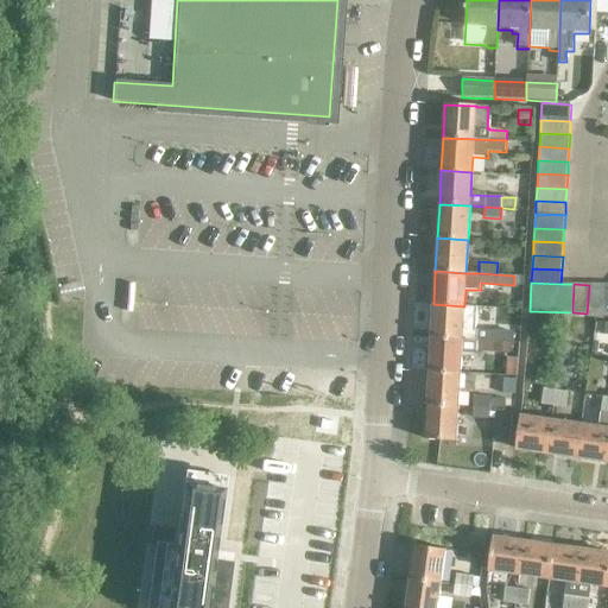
[(605,285),(589,285),(587,314),(603,314),(605,285)]
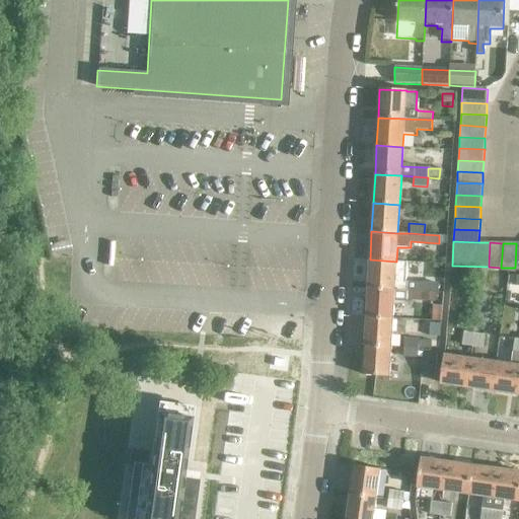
[(370,260),(368,290),(422,293),(422,284),(405,283),(406,262),(396,262),(370,260)]
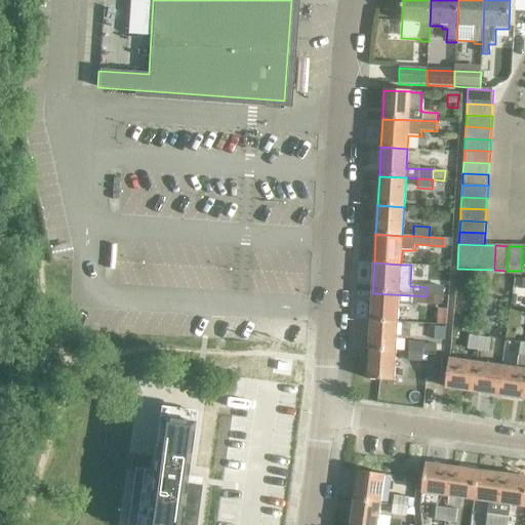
[(524,279),(514,278),(513,288),(524,288),(524,279)]
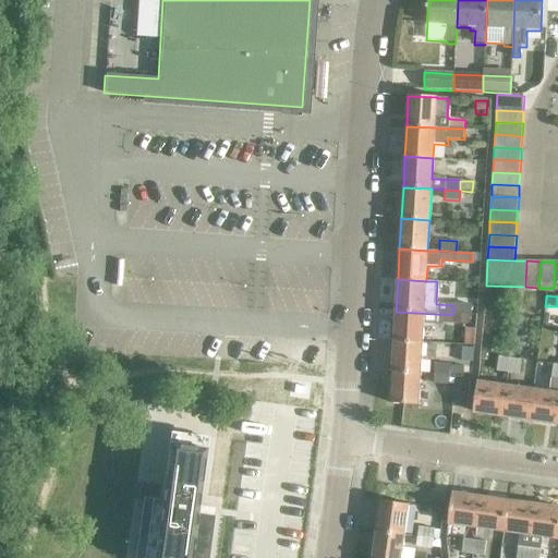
[(453,315),(396,312),(393,342),(422,343),(423,325),(437,325),(437,323),(452,324),(453,315)]
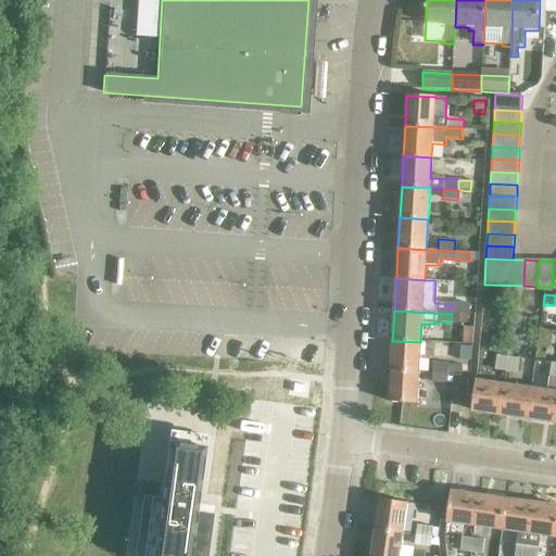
[(452,314),(451,323),(467,324),(468,315),(452,314)]
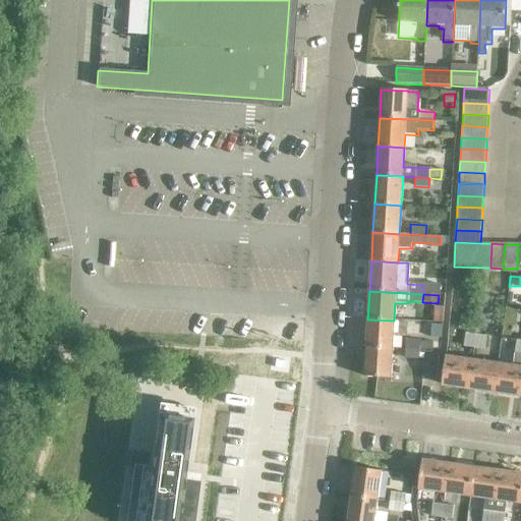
[(435,308),(433,323),(442,324),(443,313),(444,309),(435,308)]
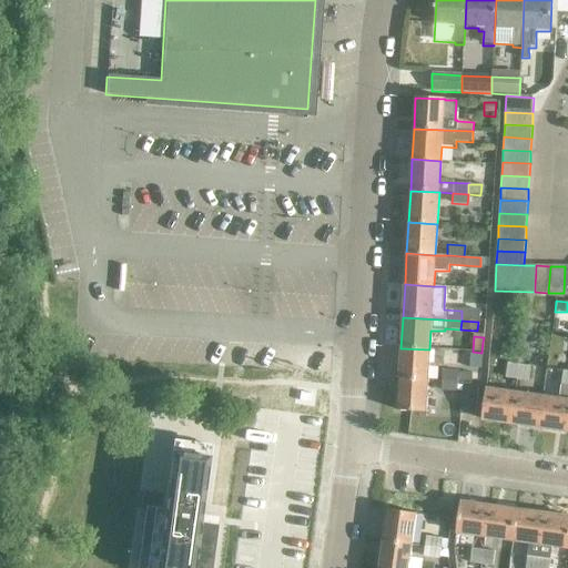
[(429,350),(401,348),(399,379),(428,381),(429,350)]
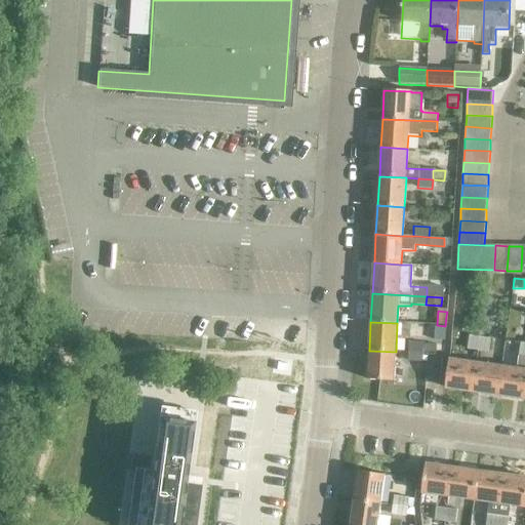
[(435,327),(434,341),(444,342),(445,328),(435,327)]
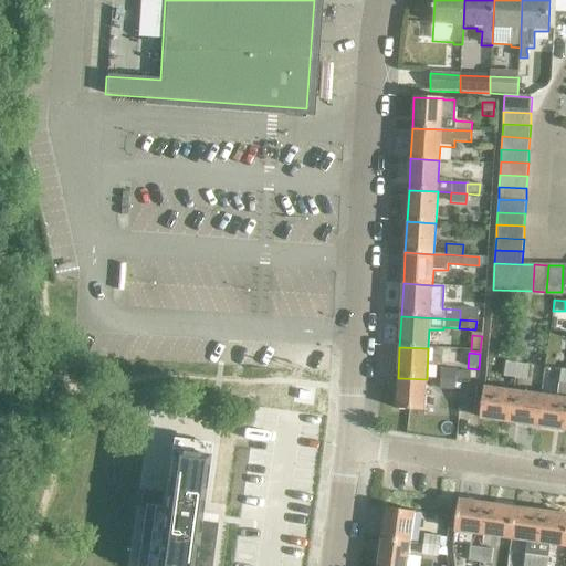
[(515,378),(517,364),(505,362),(504,377),(515,378)]
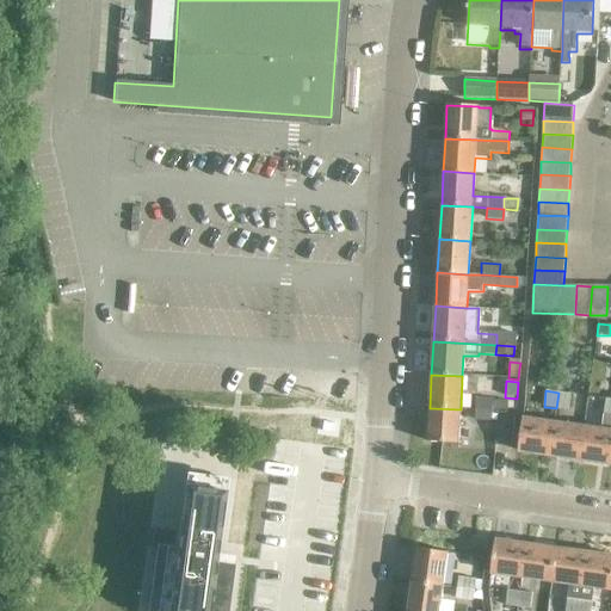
[(571,394),(559,393),(556,408),(568,411),(571,394)]
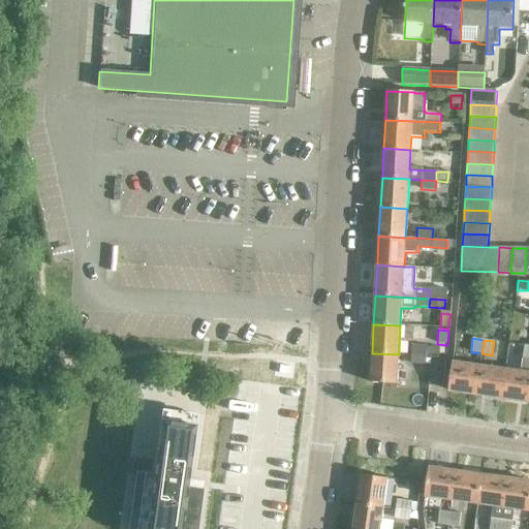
[(427,347),(411,346),(411,355),(426,356),(427,347)]
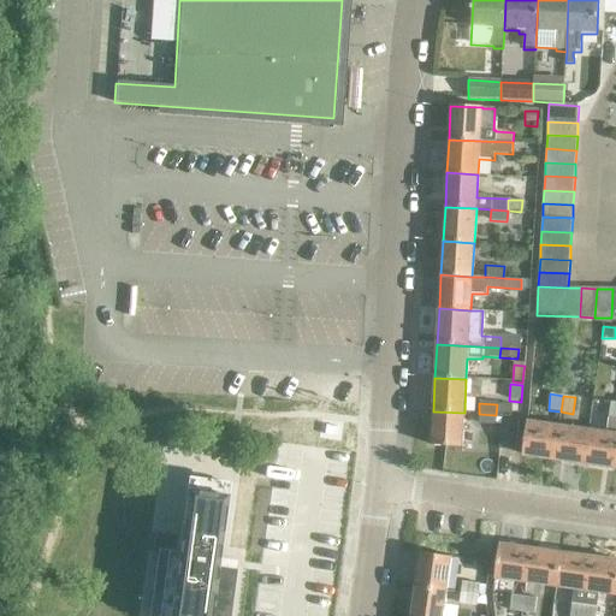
[(465,413),(433,412),(431,446),(462,448),(465,413)]
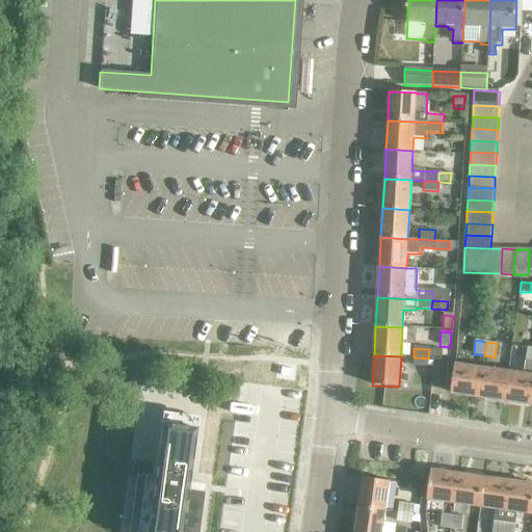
[(428,358),(414,357),(413,367),(428,368),(428,358)]
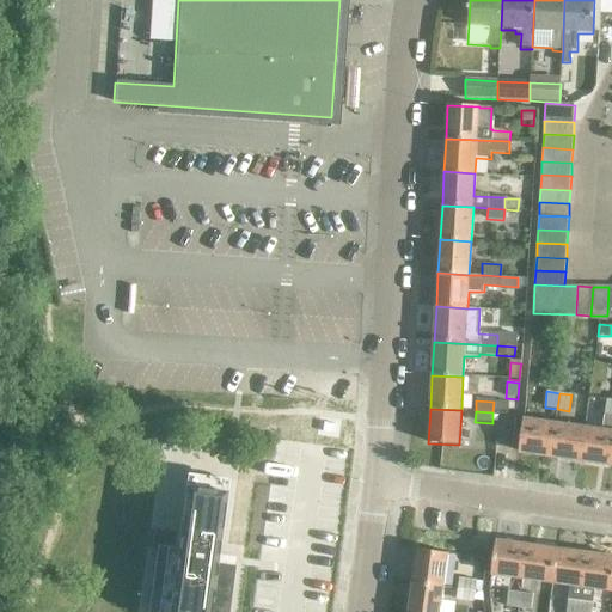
[(499,412),(496,447),(510,447),(513,414),(499,412)]
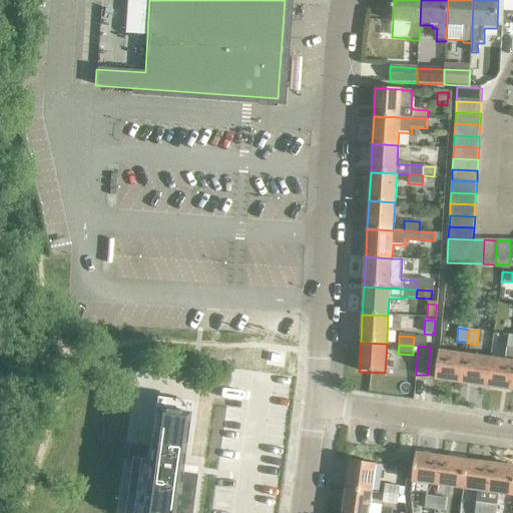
[(511,390),(512,375),(512,349),(507,349),(505,360),(490,358),(486,386),(511,390)]
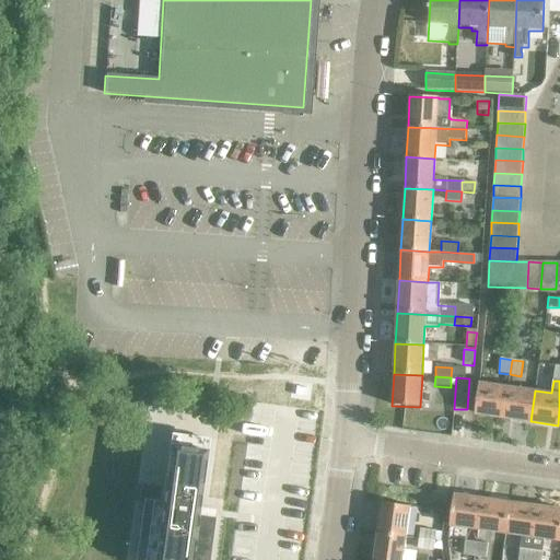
[(503,418),(508,387),(479,383),(476,413),(503,418)]
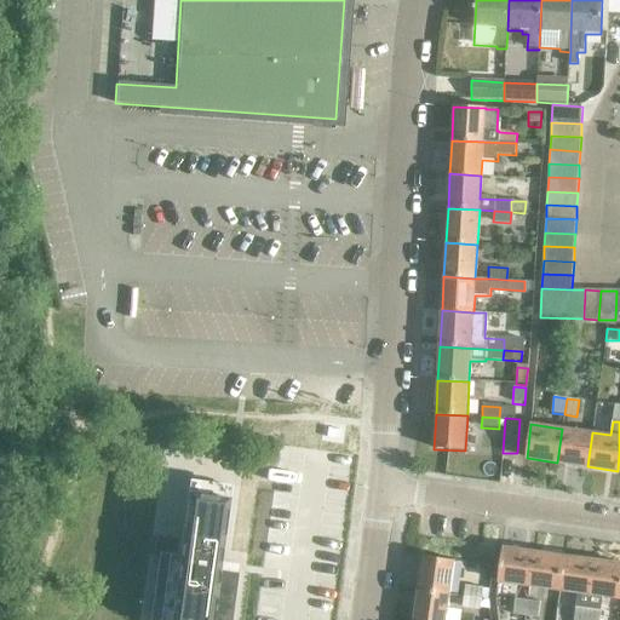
[(592,432),(562,429),(557,463),(587,466),(592,432)]
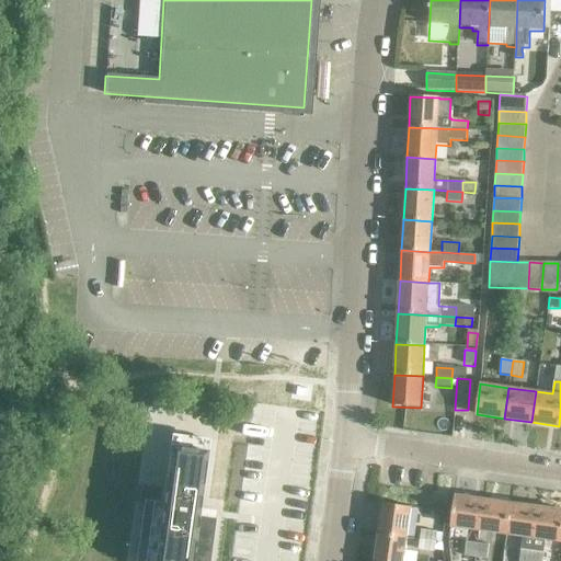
[(196,516),(197,510),(206,442),(170,436),(161,503),(142,501),(134,560),(208,560),(215,519),(196,516)]
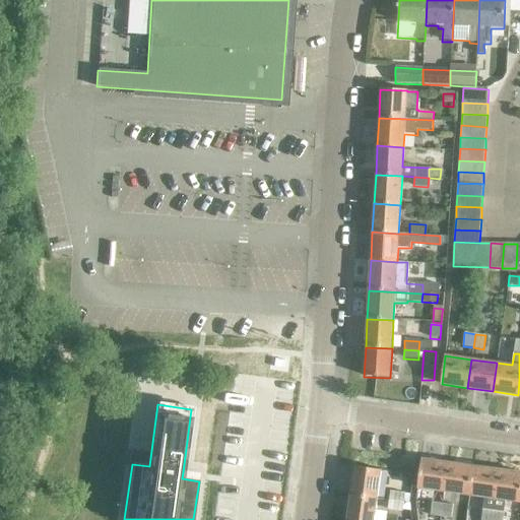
[(444,492),(448,463),(421,460),(417,488),(444,492)]
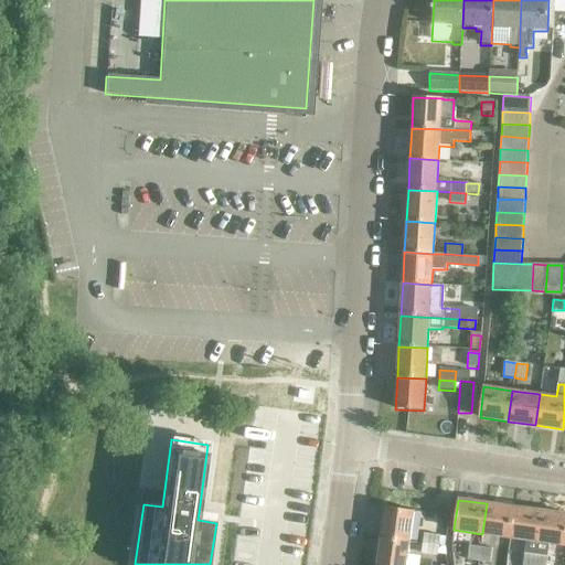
[(514,508),(487,503),(482,534),(510,537),(514,508)]
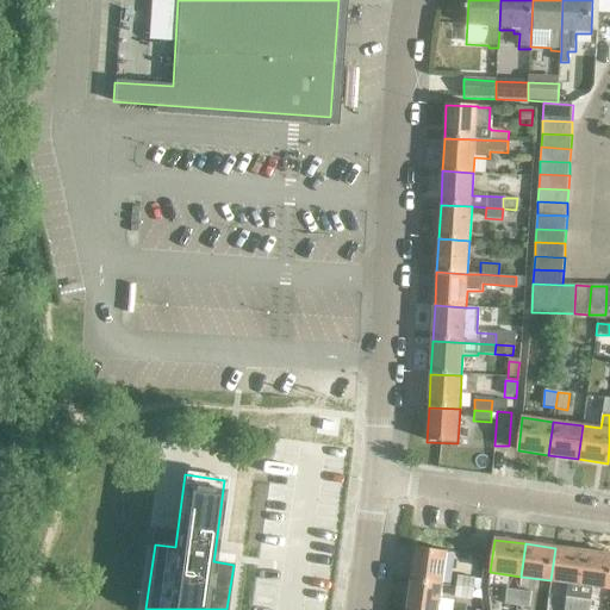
[(411,580),(442,585),(447,552),(416,547),(411,580)]
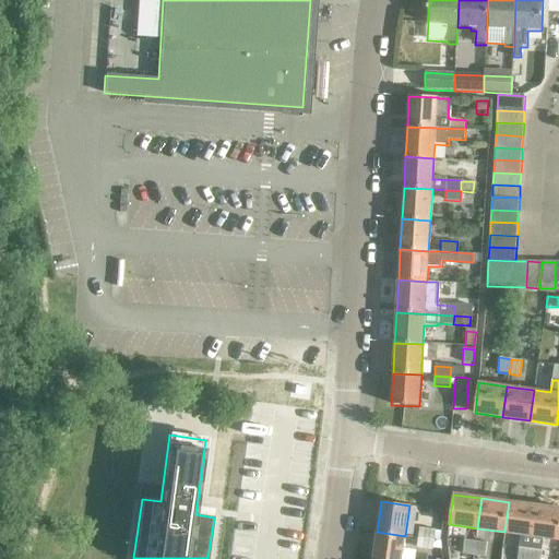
[(509,502),(504,532),(521,534),(518,558),(528,558),(536,506),(509,502)]
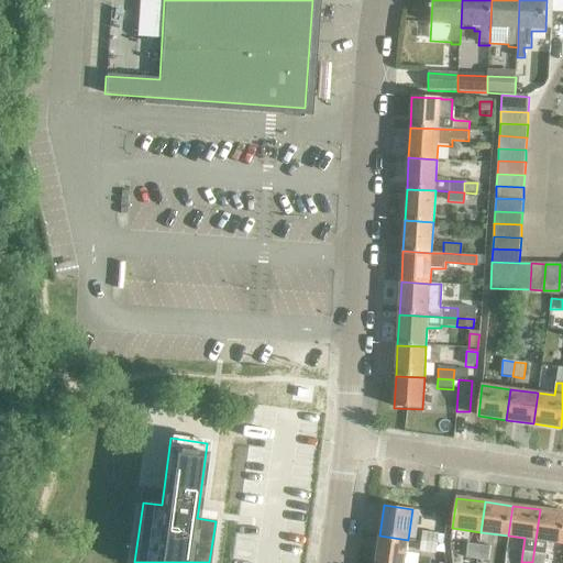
[(562,511),(540,509),(532,562),(544,562),(548,541),(562,543),(562,511)]
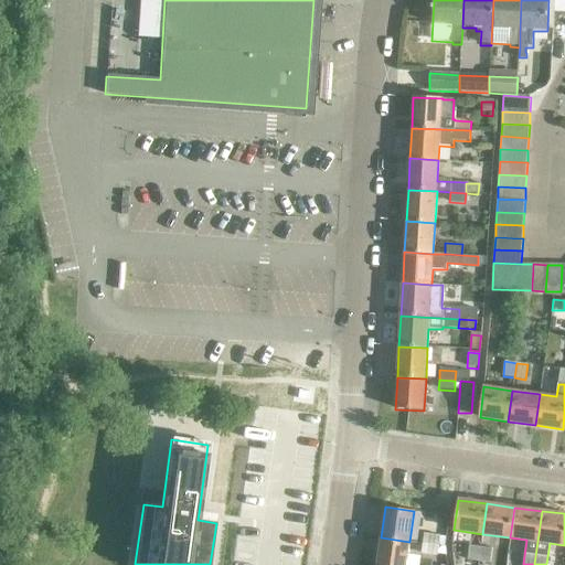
[(423,533),(422,544),(438,546),(439,535),(423,533)]
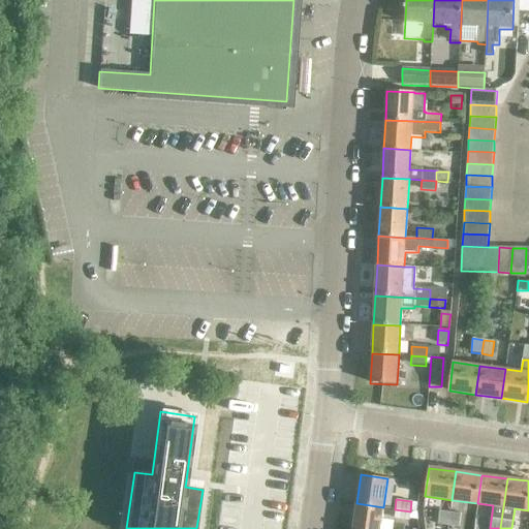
[(379,528),(383,507),(356,503),(352,528),(379,528)]
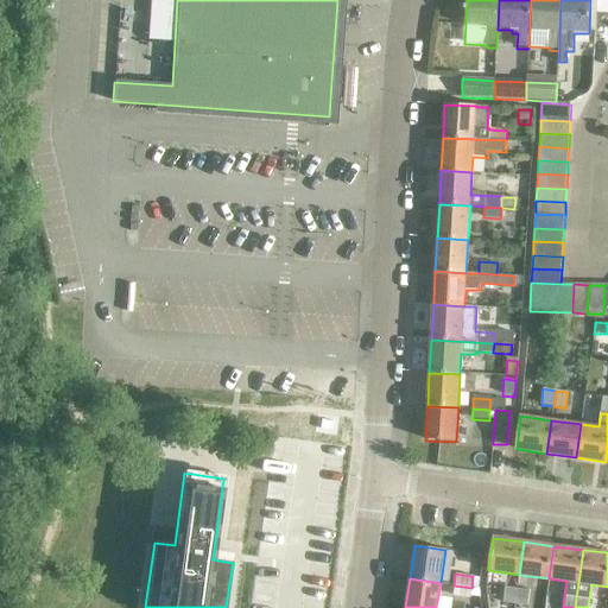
[(472,588),(454,586),(453,596),(470,599),(472,588)]
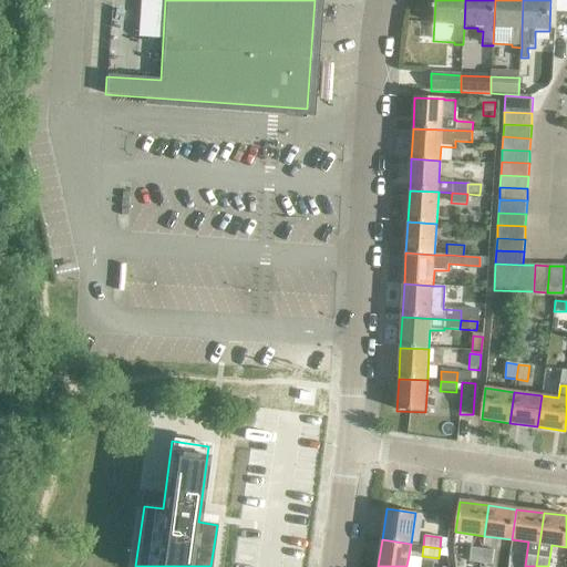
[(481,565),(483,549),(472,548),(470,563),(481,565)]
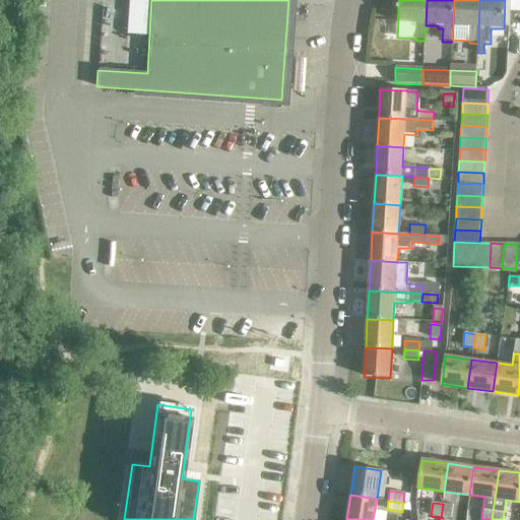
[(443,504),(441,518),(452,519),(453,505),(443,504)]
